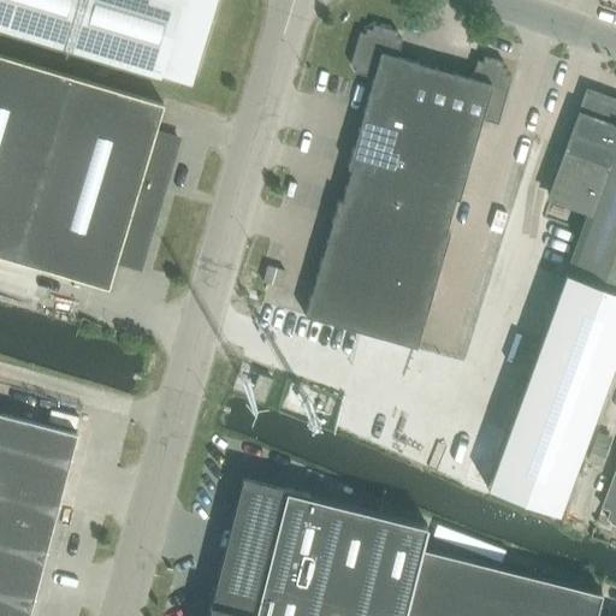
[(0,0),(0,29),(159,77),(181,83),(195,75),(217,0),(0,0)]
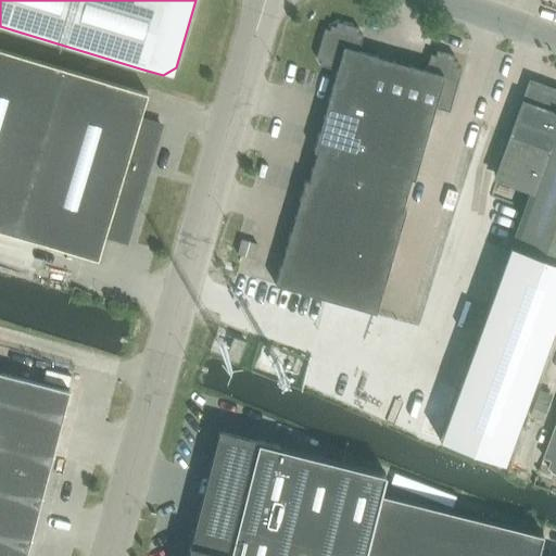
[(308,182),(305,181),(275,286),(376,315),(405,210),(403,210),(411,180),(414,180),(434,109),(450,112),(462,70),(456,67),(458,63),(453,62),(454,57),(437,51),(436,57),(430,55),(426,72),(357,52),(363,36),(357,35),(358,29),(338,24),(336,28),(331,27),(330,32),(325,30),(317,60),(321,61),(320,65),(337,71),(314,152),(317,153),(308,182)]
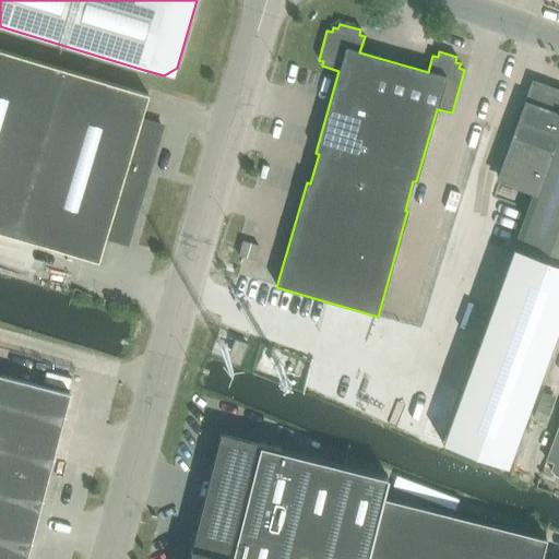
[(0,233),(97,262),(105,237),(126,244),(161,126),(140,120),(147,95),(0,50),(0,233)]
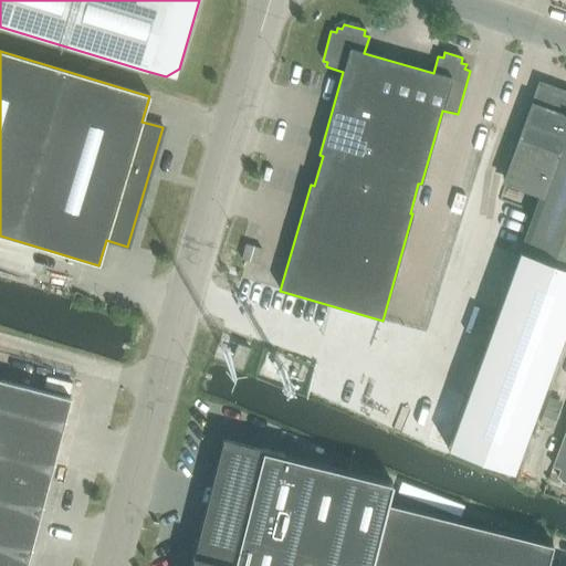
[(541,195),(448,449),(512,472),(565,324),(565,94),(540,85),(505,181),(541,195)]
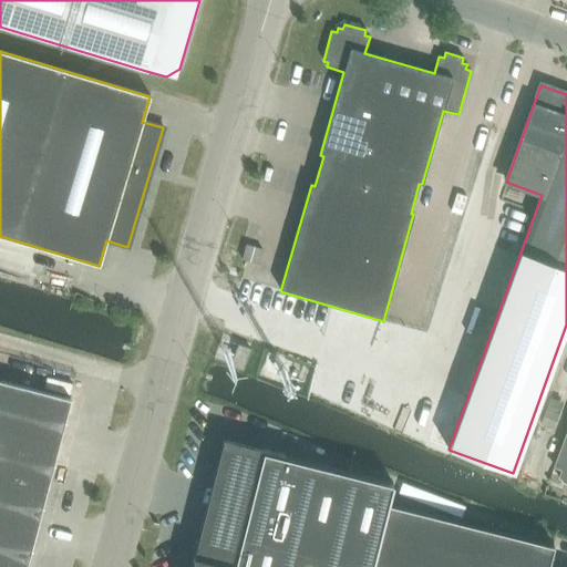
[(246,245),(241,259),(258,264),(263,250),(246,245)]
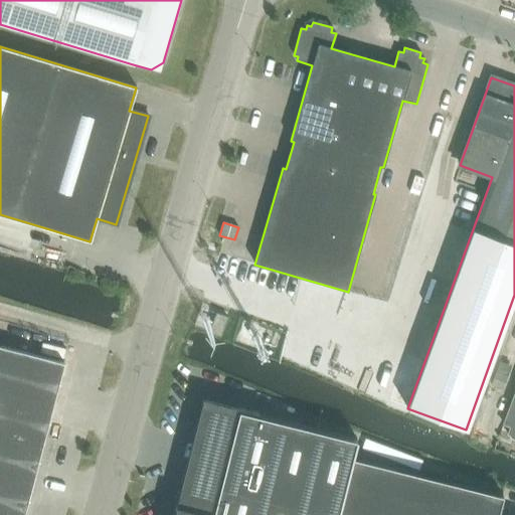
[(216,313),(209,331),(220,336),(227,317),(216,313)]
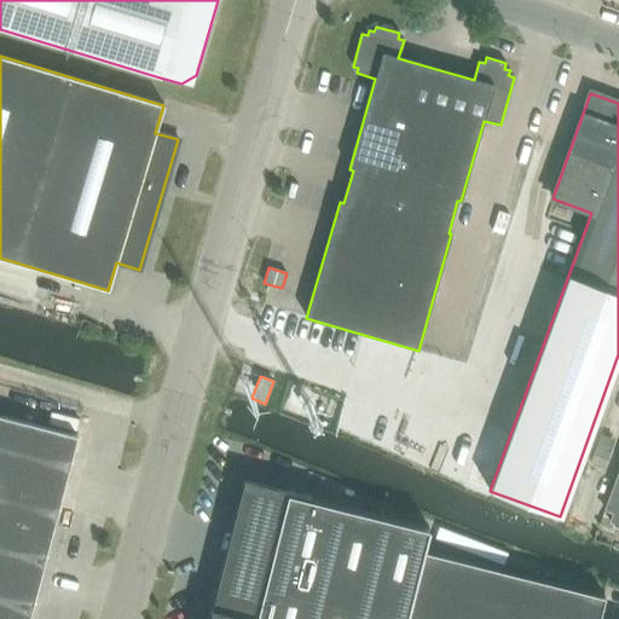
[(305,398),(291,393),(287,405),(300,410),(305,398)]
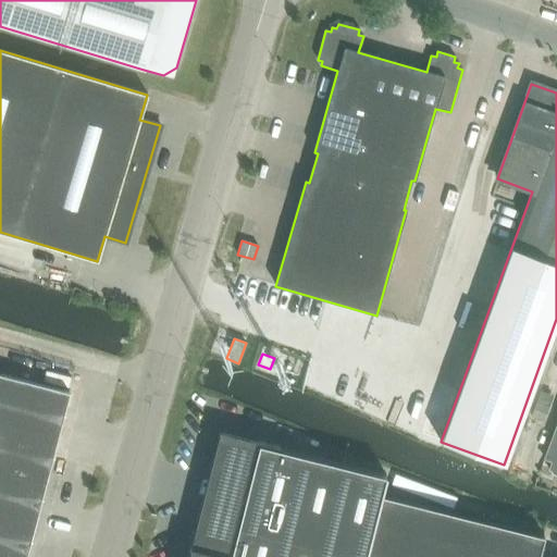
[(0,374),(0,556),(26,556),(70,393),(0,374)]
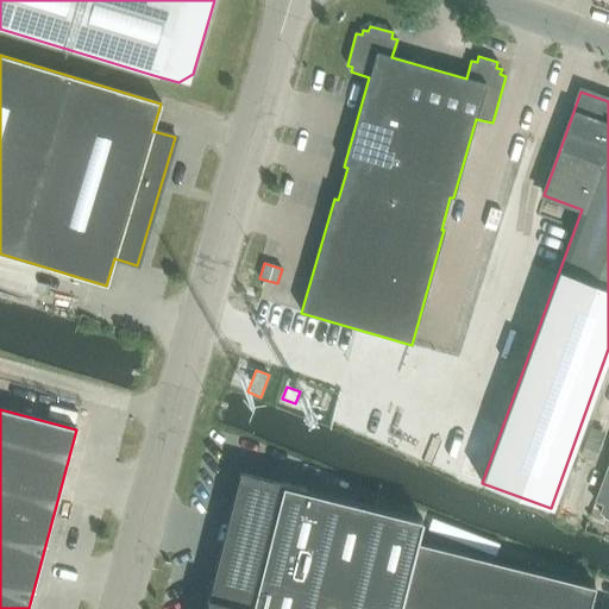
[(585,439),(581,454),(594,459),(600,445),(585,439)]
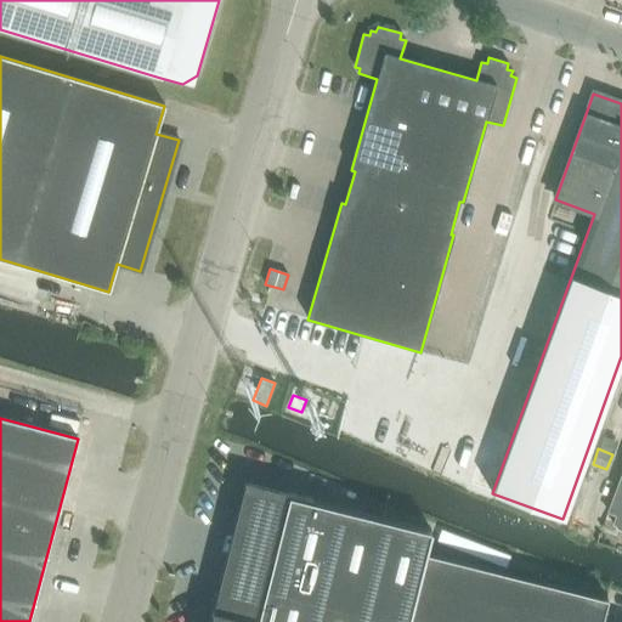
[(621,465),(605,512),(614,514),(610,522),(614,524),(616,527),(618,530),(621,530),(621,465)]
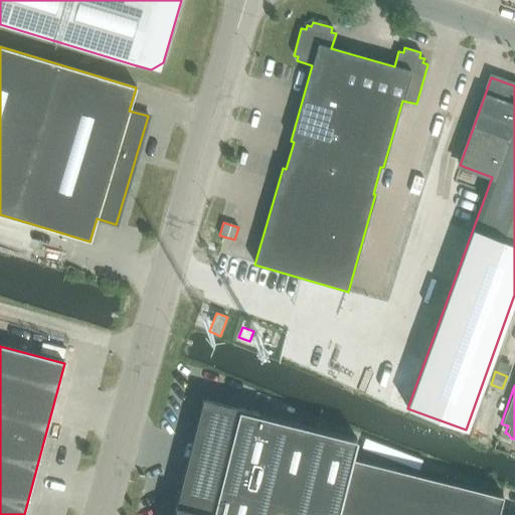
[(498,514),(503,496),(353,458),(357,440),(259,414),(259,412),(239,407),(203,398),(176,505),(175,509),(180,510),(178,514),(498,514)]
